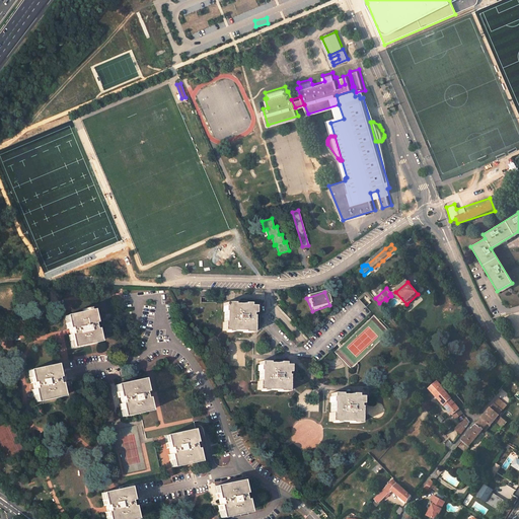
[(233,304),(224,303),(223,323),(222,323),(222,331),(248,332),(247,334),(251,334),(252,317),(251,317),(251,315),(253,315),(253,307),(242,307),(242,305),(233,305),(233,304)]
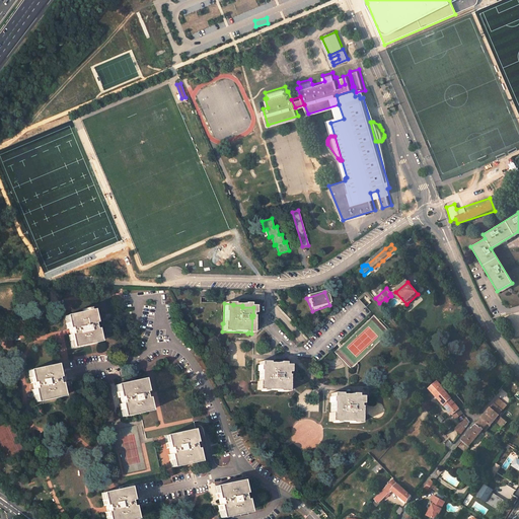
[(91,310),(64,316),(70,349),(98,343),(91,310)]
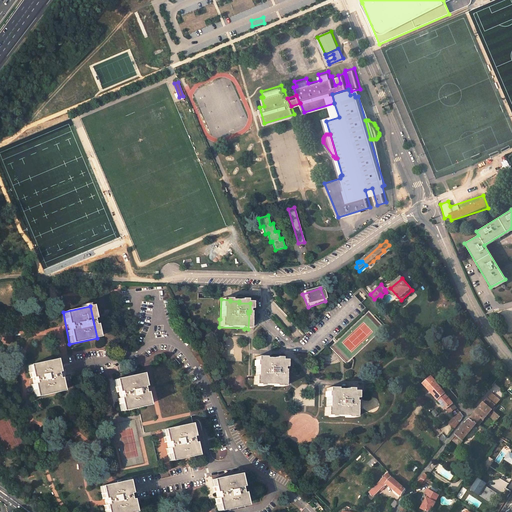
[(287,368),(287,361),(276,360),(276,359),(267,359),(267,357),(258,357),(257,376),(256,376),(256,385),(281,386),(281,387),(285,387),(286,371),(284,371),(285,368),(287,368)]
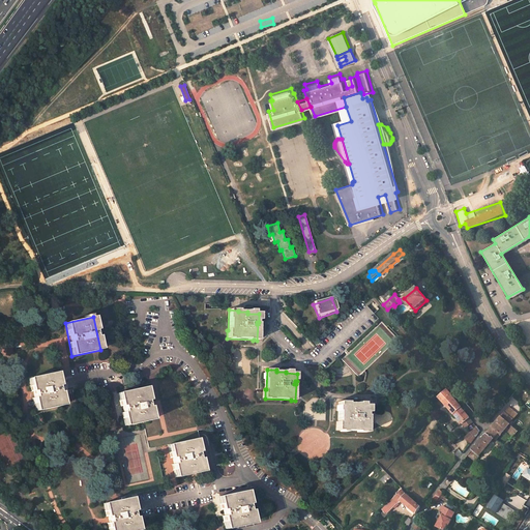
[(63,405),(56,372),(28,378),(35,411),(63,405)]
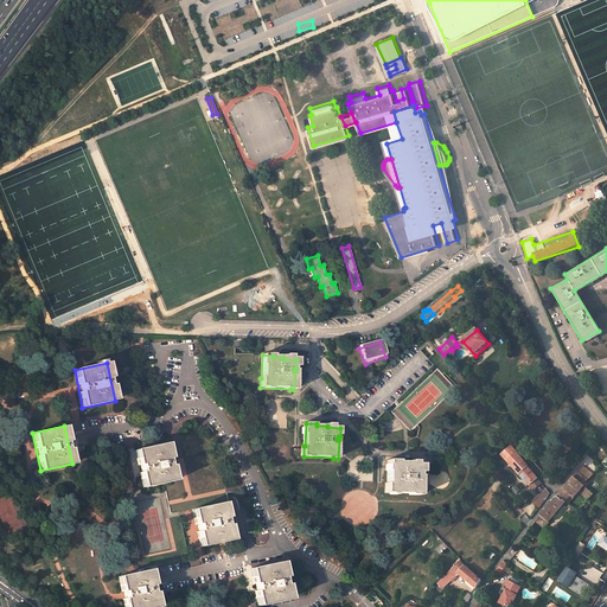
[(142,487),(174,481),(166,443),(134,449),(142,487)]
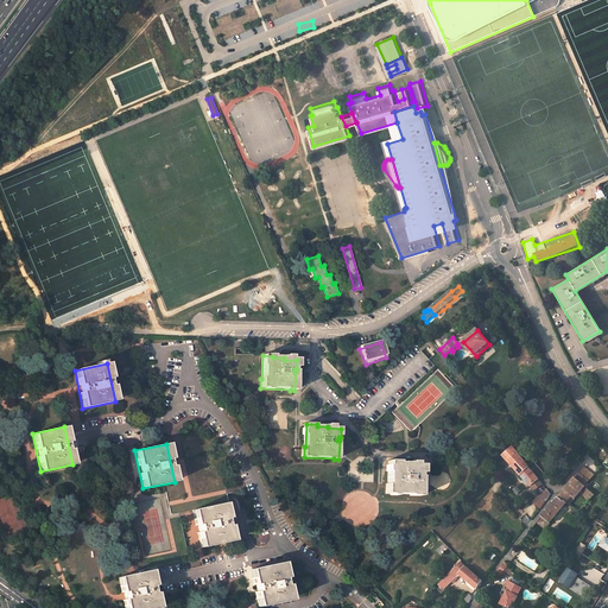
[(502,453),(504,453),(505,455),(513,448),(511,447),(511,445),(502,453)]
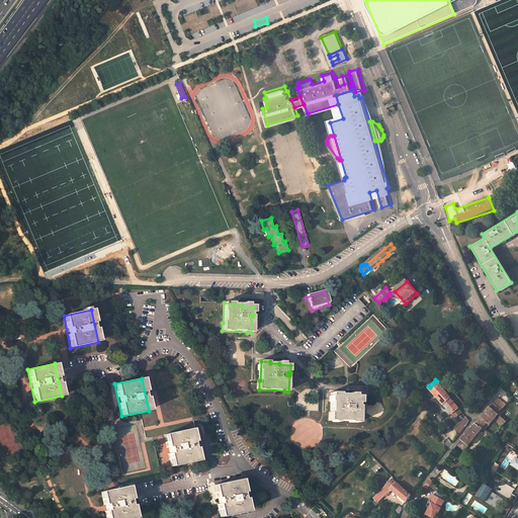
[(446,394),(445,392),(437,381),(430,387),(429,389),(443,405),(450,399),(446,394)]
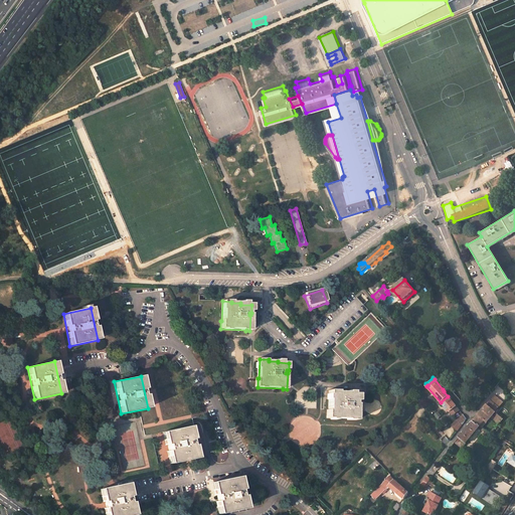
[(360,402),(361,394),(350,393),(350,392),(340,392),(340,390),(331,390),(330,410),(329,410),(329,418),(355,419),(355,420),(359,420),(360,404),(358,404),(358,402),(360,402)]
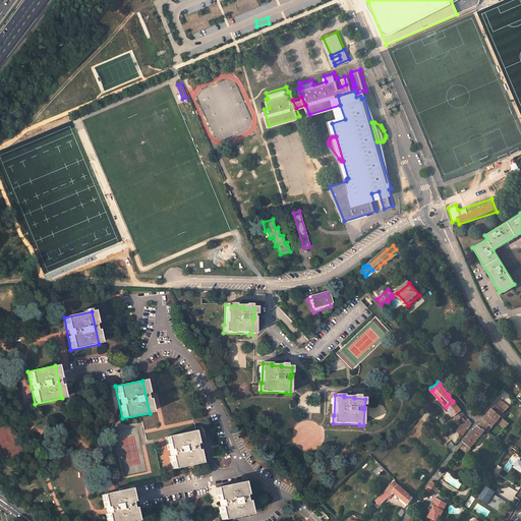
[(455,417),(462,411),(453,401),(446,407),(455,417)]
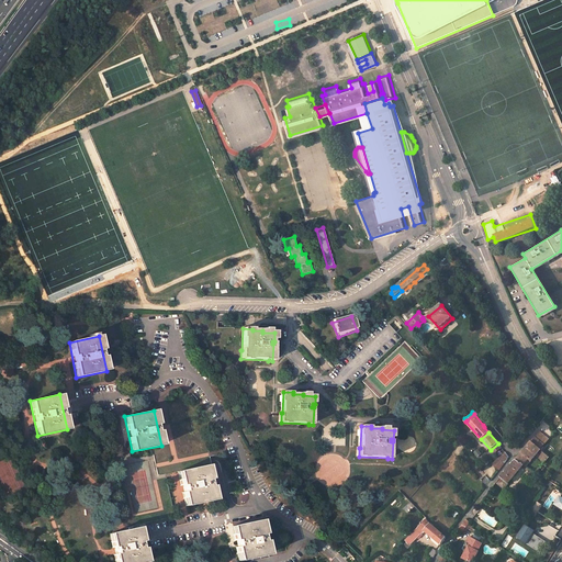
[(540,450),(543,446),(536,438),(531,442),(540,450)]
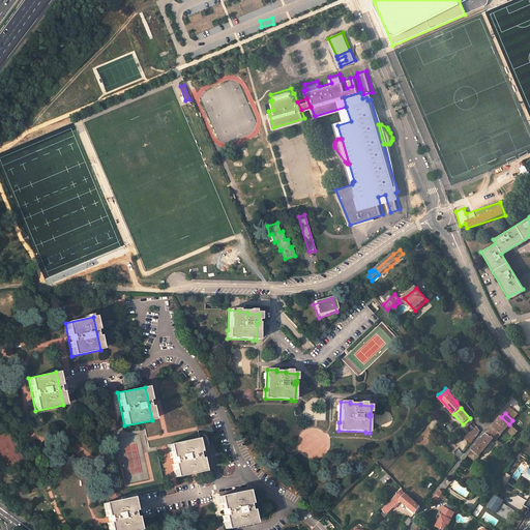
[(506,428),(509,424),(501,417),(487,434),(494,438),(498,433),(500,435),(506,428)]
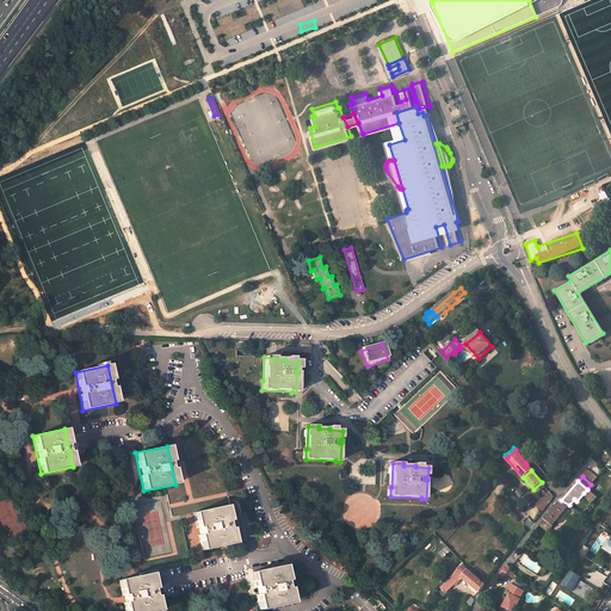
[(592,503),(597,498),(587,489),(584,493),(586,495),(585,497),(592,503)]
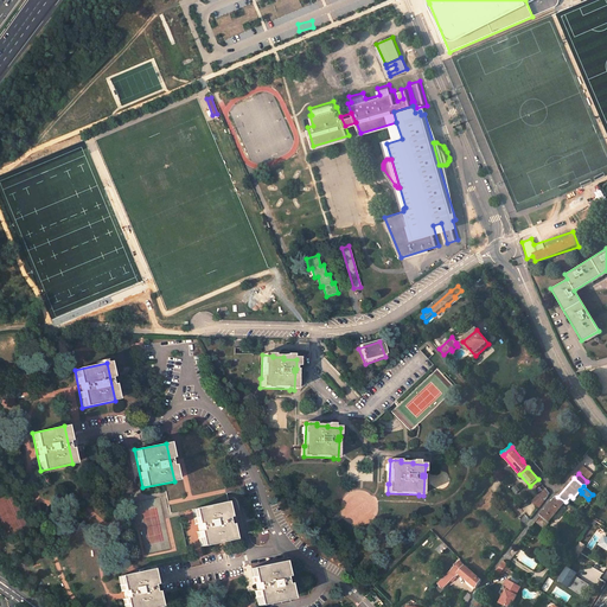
[(575,515),(579,510),(566,502),(557,497),(554,500),(542,516),(544,518),(538,524),(544,529),(563,506),(575,515)]
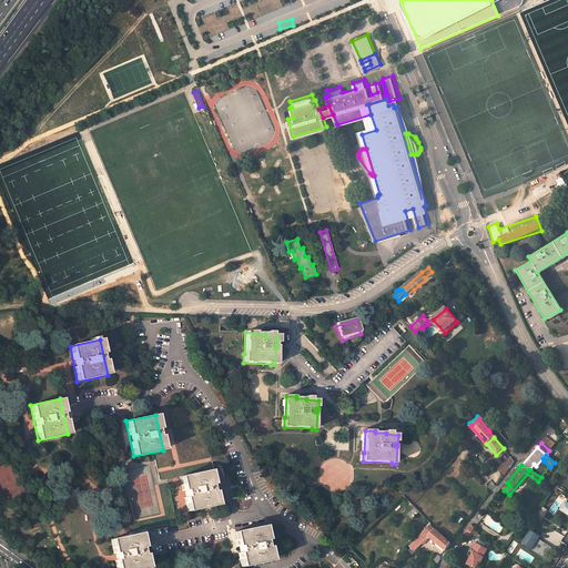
[(186,511),(226,505),(222,489),(220,489),(219,484),(221,483),(217,469),(179,477),(186,511)]
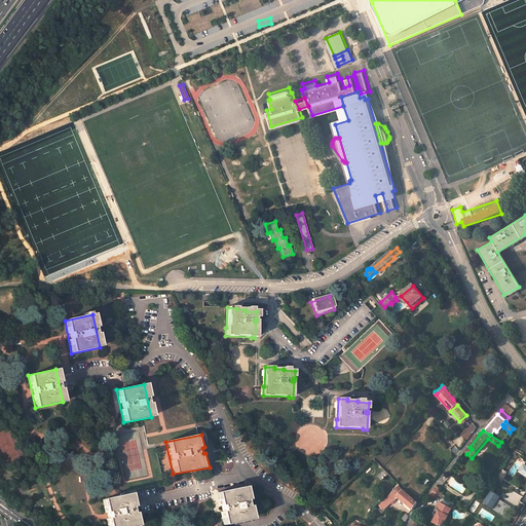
[(396,499),(399,496),(413,511),(418,502),(400,486),(387,498),(391,502),(395,499),(396,499)]
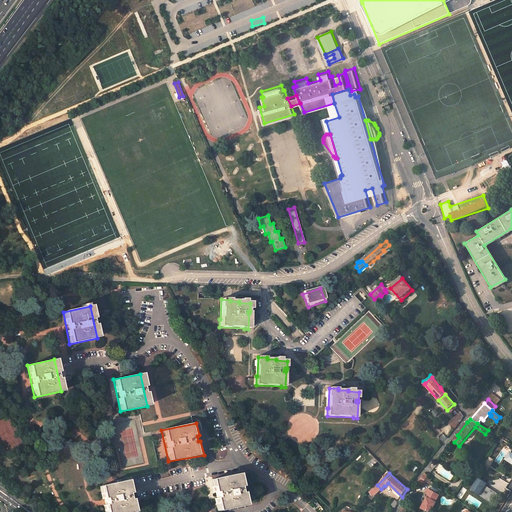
[(243,506),(237,475),(210,480),(216,511),(243,506)]
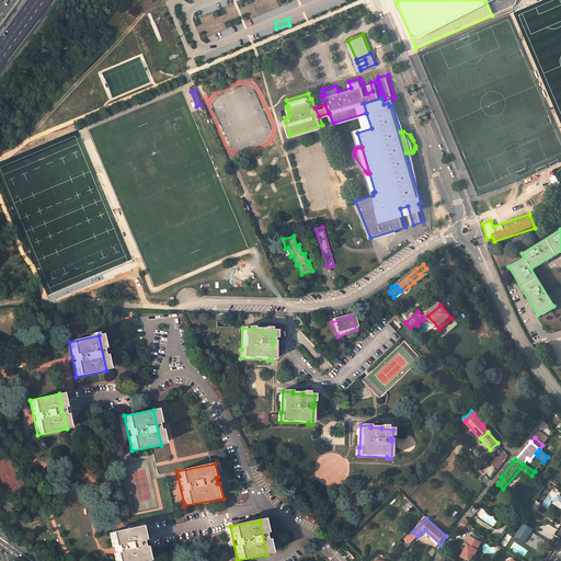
[(523,524),(515,537),(537,551),(545,539),(534,533),(535,530),(523,524)]
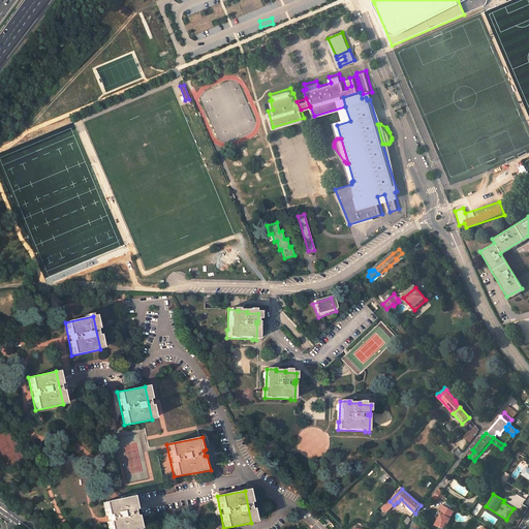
[(136,528),(130,497),(102,503),(107,528),(136,528)]
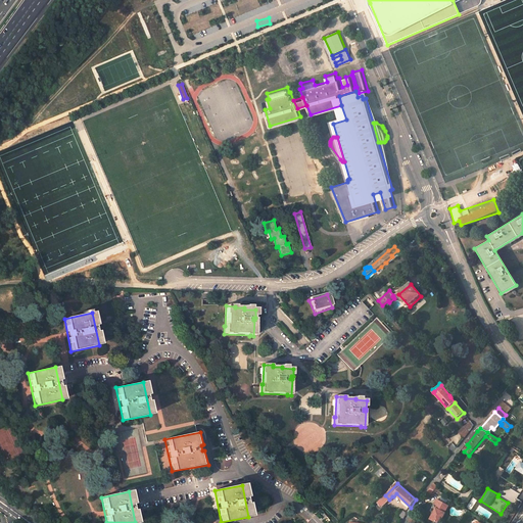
[(448,506),(437,500),(434,504),(437,506),(430,519),(437,522),(438,522),(445,513),(444,513),(448,506)]
